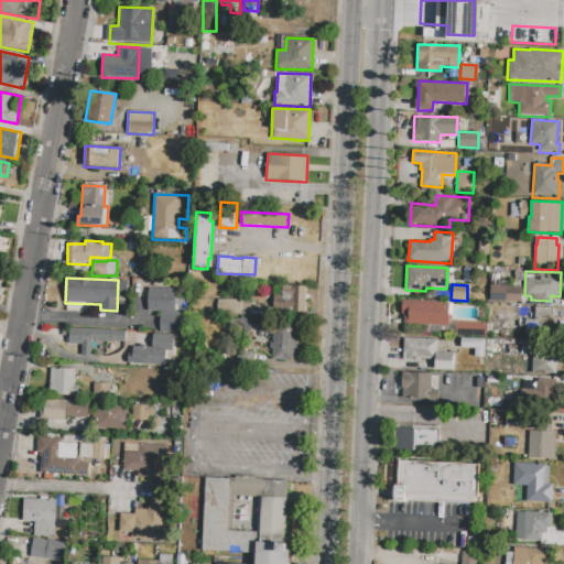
[(306,285),(306,313),(273,313),(273,294),(282,294),(282,285),(306,285)]
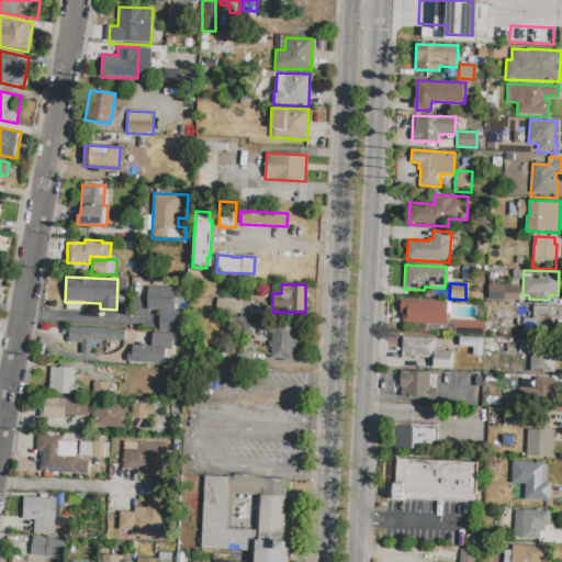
[(489,300),(489,284),(519,285),(518,301),(489,300)]
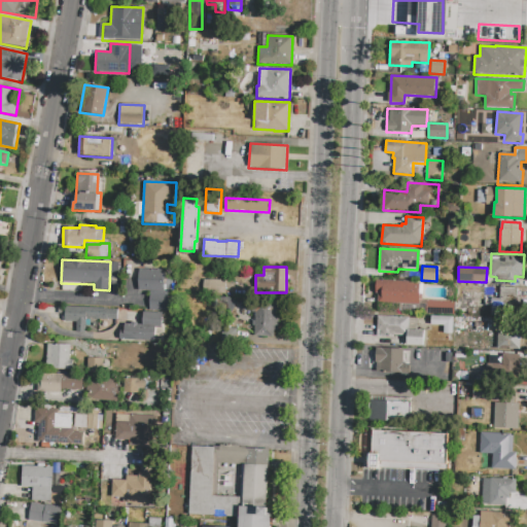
[(138,269),(165,270),(163,312),(148,311),(149,291),(138,291),(138,269)]
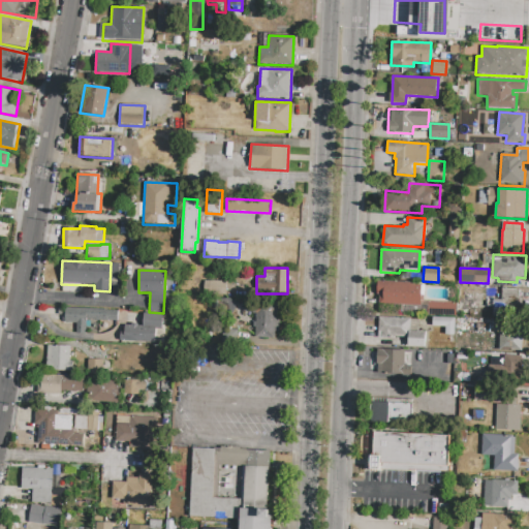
[(204,281),(227,282),(227,296),(203,294),(204,281)]
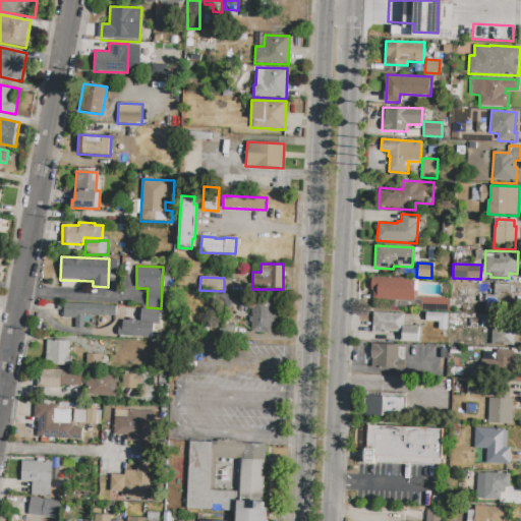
[(372,277),(405,279),(414,280),(413,301),(372,299),(373,290),(371,290),(372,277)]
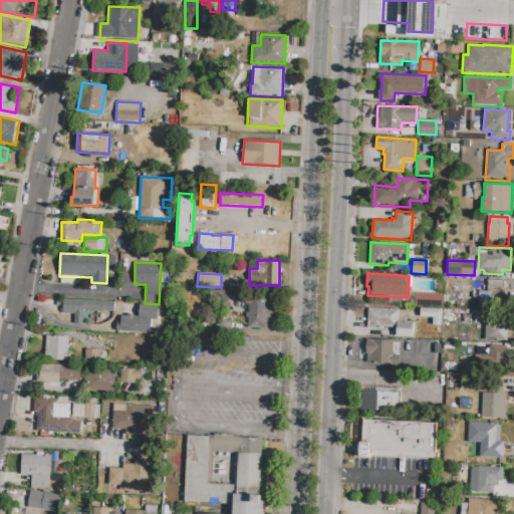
[(505,281),(488,280),(486,298),(504,299),(505,281)]
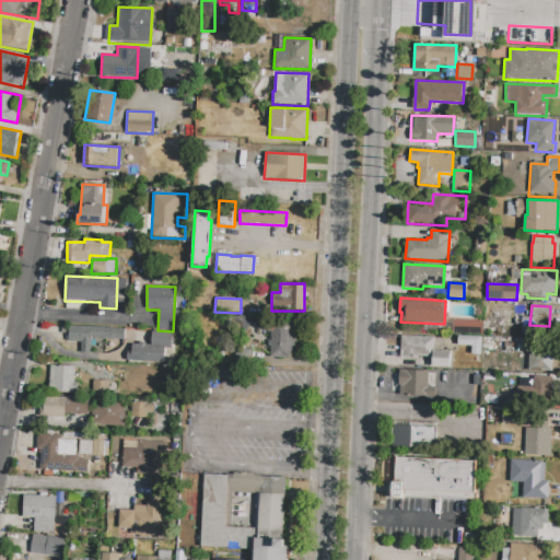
[(270,357),(270,347),(268,347),(268,331),(267,331),(268,319),(298,321),(296,351),(292,351),(292,358),(270,357)]
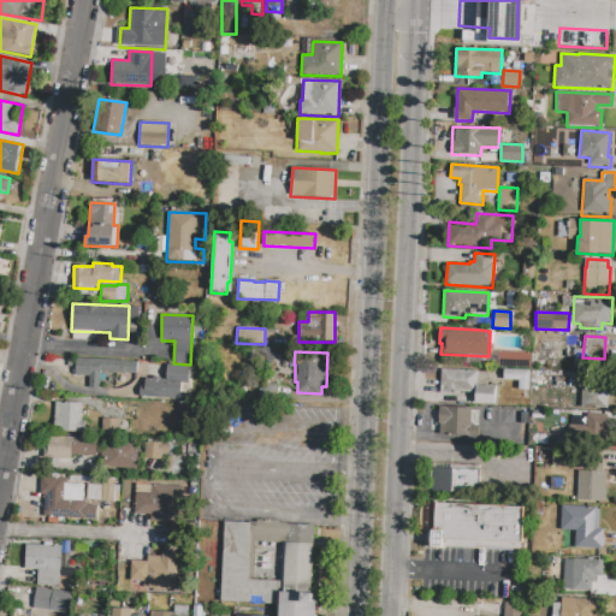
[(76,359),(136,363),(135,374),(101,372),(100,389),(88,388),(89,378),(75,377),(76,359)]
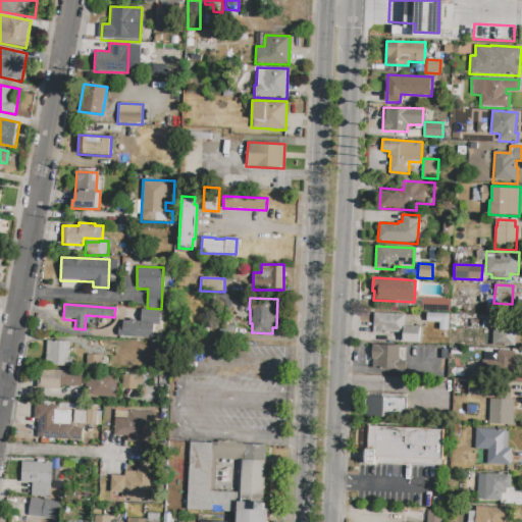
[(118,336),(119,331),(122,331),(123,320),(129,320),(129,319),(136,319),(136,321),(141,321),(142,309),(162,310),(161,337),(118,336)]
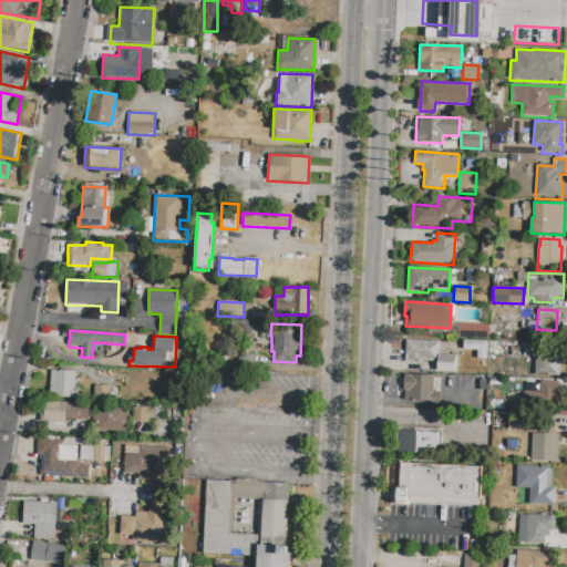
[(405,340),(450,341),(450,354),(456,356),(455,373),(436,372),(437,361),(423,361),(423,363),(404,362),(405,340)]
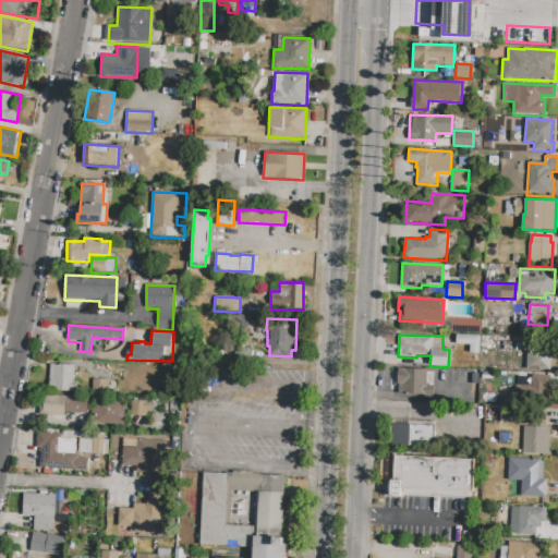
[(457,335),(481,336),(480,355),(469,354),(470,347),(456,346),(457,335)]
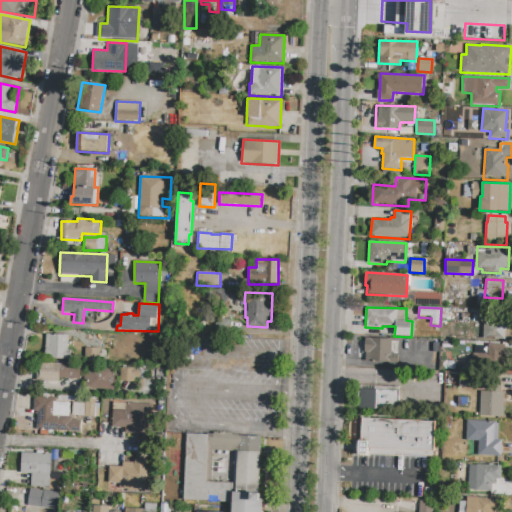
[(483,339),(484,319),(506,320),(506,340),(483,339)]
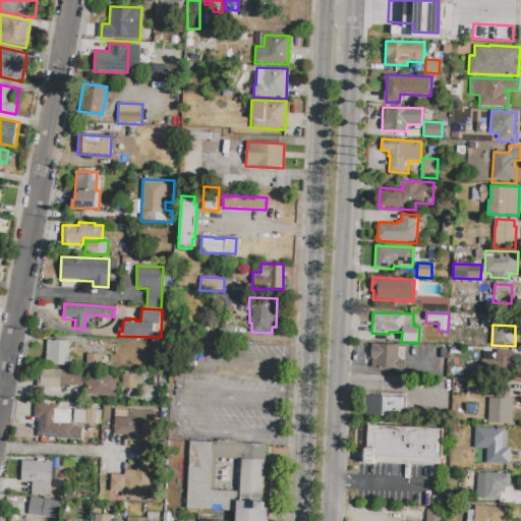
[(47,340),(69,341),(68,366),(45,365),(47,340)]
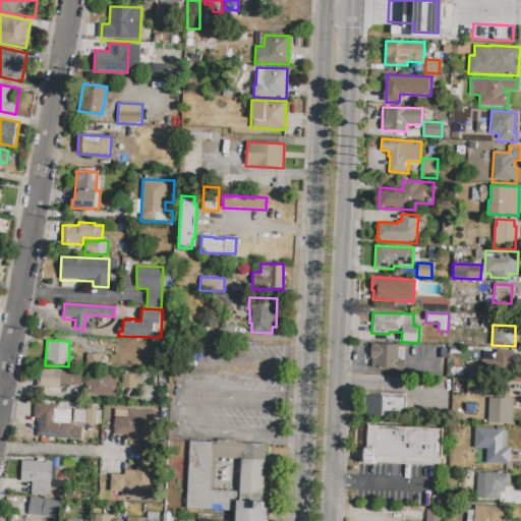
[(371,344),(402,345),(401,369),(371,367),(371,358),(370,358),(371,344)]
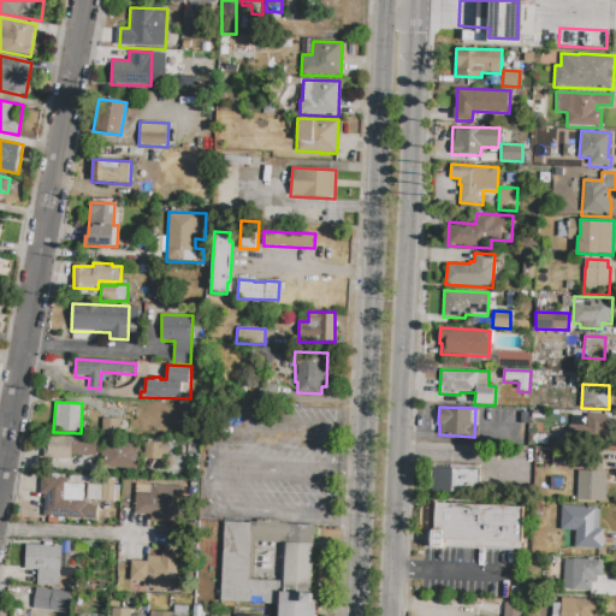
[(606,414),(586,414),(585,437),(606,438),(606,414)]
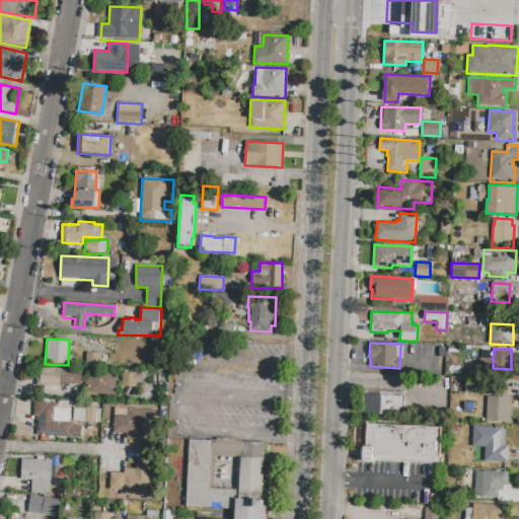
[(85,366),(99,367),(100,353),(85,352),(85,366)]
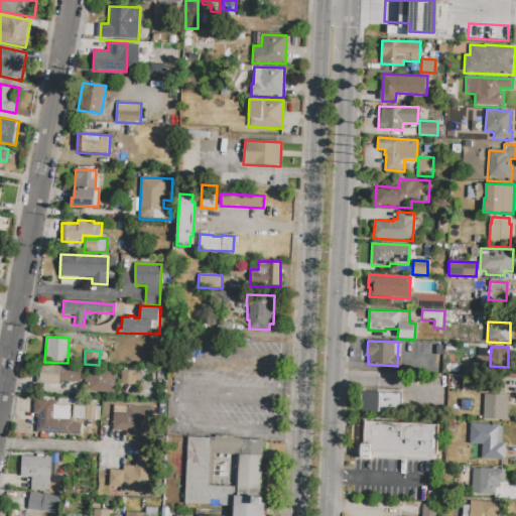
[(38,384),(39,365),(83,367),(82,382),(59,381),(59,385),(38,384)]
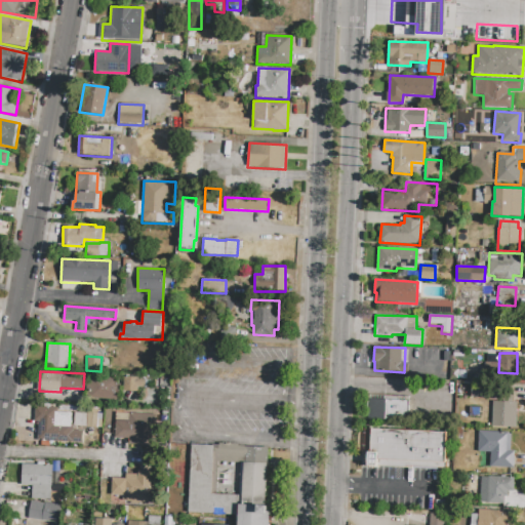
[(119,400),(86,398),(87,384),(90,384),(91,376),(121,377),(119,400)]
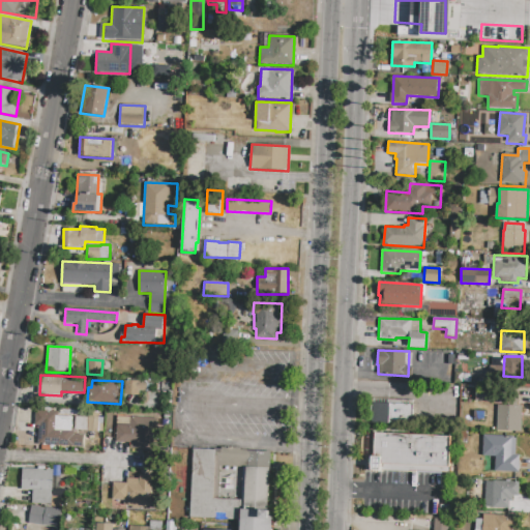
[(125,380),(147,381),(146,396),(124,394),(125,380)]
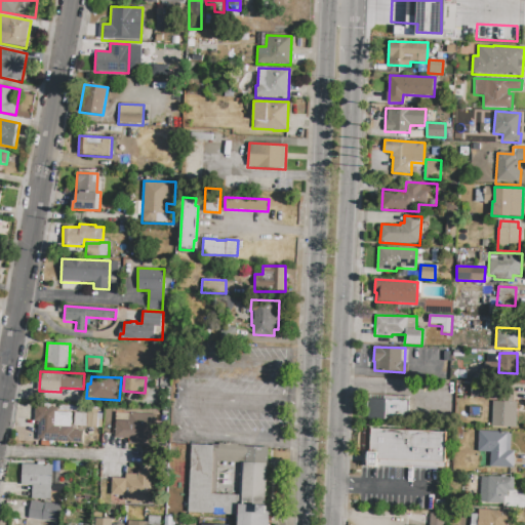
[(472,398),(473,379),(515,381),(514,401),(472,398)]
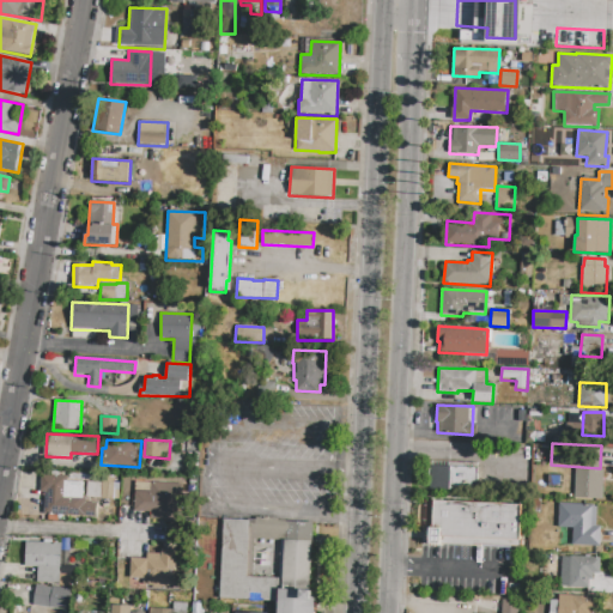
[(430,462),(477,463),(475,491),(429,490),(430,462)]
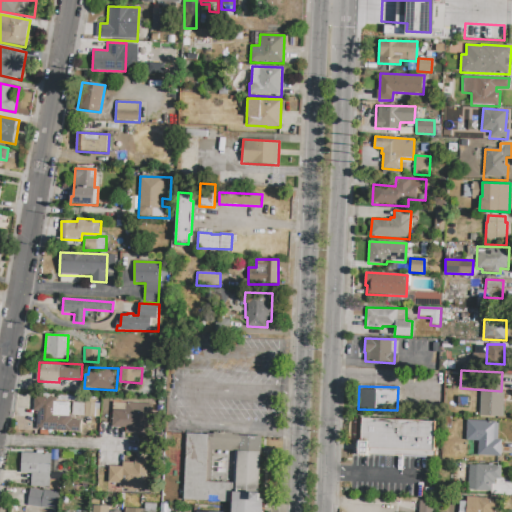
[(480,391),(503,392),(502,417),(479,416),(480,391)]
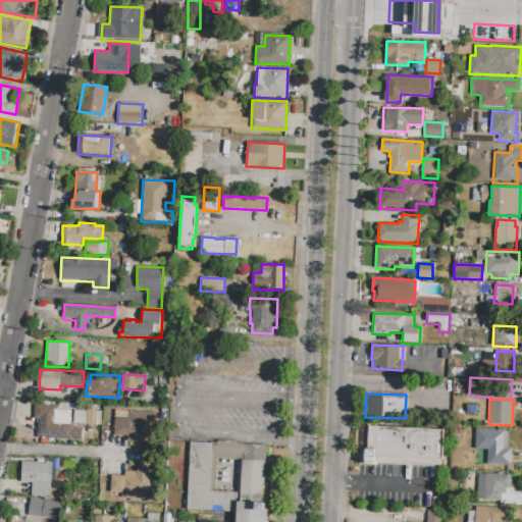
[(38,437),(39,419),(34,418),(35,404),(57,405),(57,410),(71,411),(70,421),(73,421),(73,427),(83,428),(82,440),(38,437)]
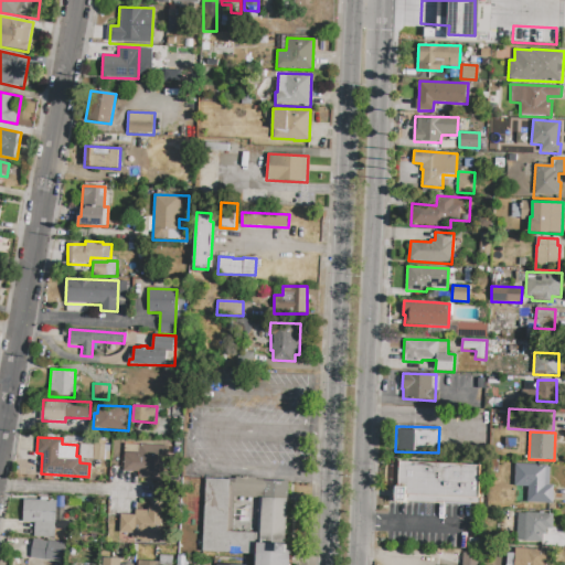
[(125,444),(161,446),(159,481),(138,480),(138,471),(123,471),(125,444)]
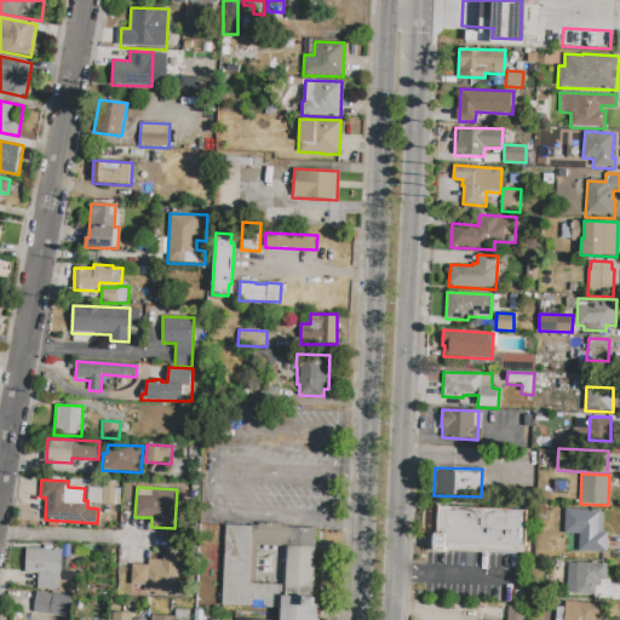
[(438,506),(529,511),(527,555),(435,550),(435,534),(437,534),(438,506)]
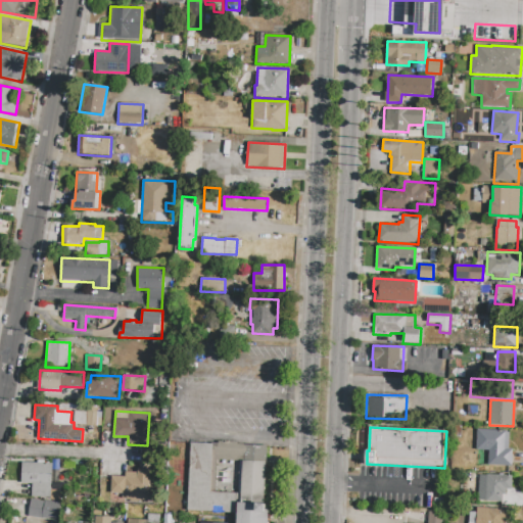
[(477,430),(509,431),(508,448),(513,448),(512,466),(488,465),(488,450),(476,449),(477,430)]
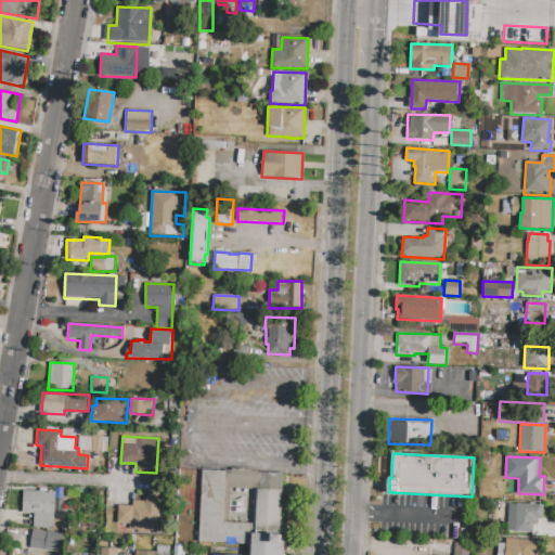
[(202,470),(231,472),(231,468),(252,468),(252,472),(282,473),(280,534),(253,533),(252,543),(198,541),(202,470)]
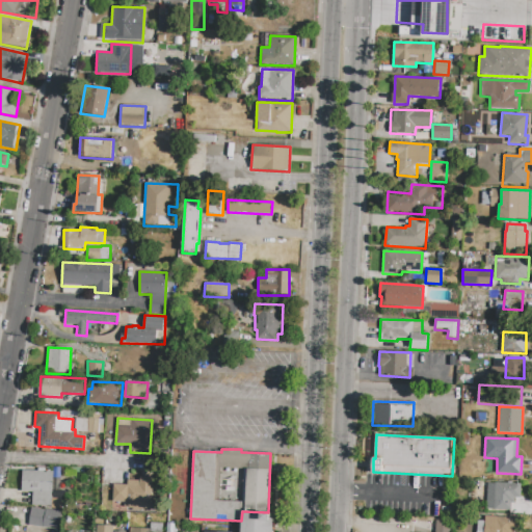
[(22,470),(53,472),(51,507),(32,506),(32,493),(21,491),(22,470)]
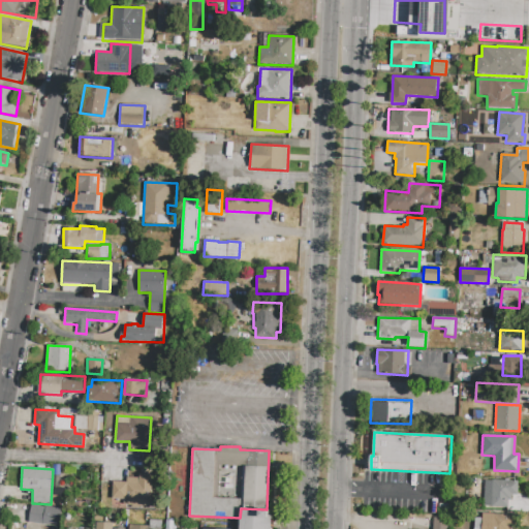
[(151,474),(151,506),(124,506),(124,499),(113,499),(113,483),(127,483),(127,478),(138,478),(138,474),(151,474)]
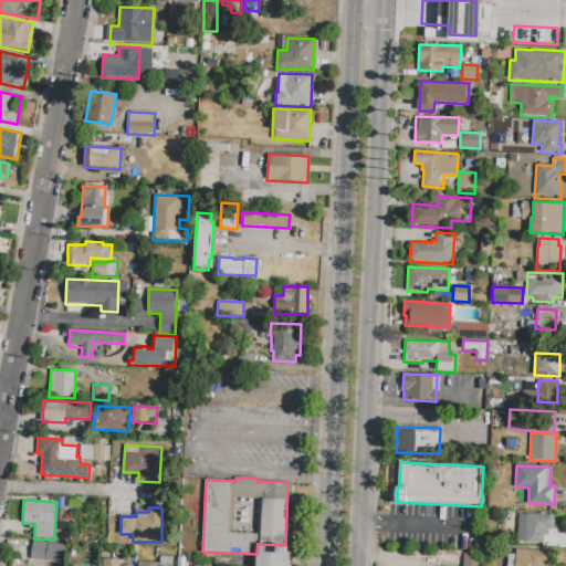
[(520,513),(554,515),(554,531),(547,530),(547,544),(519,543),(520,513)]
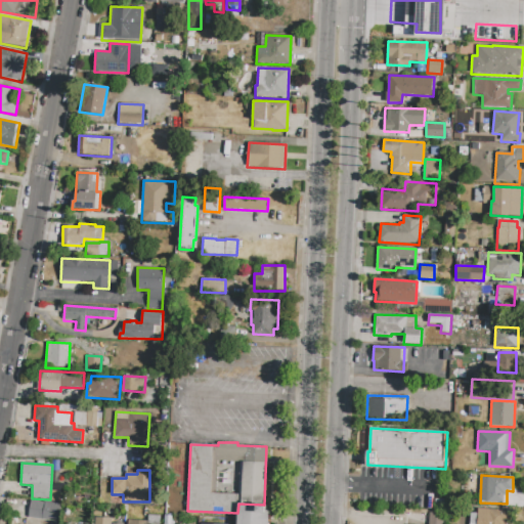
[(31,500),(44,503),(44,501),(62,504),(59,523),(28,518),(31,500)]
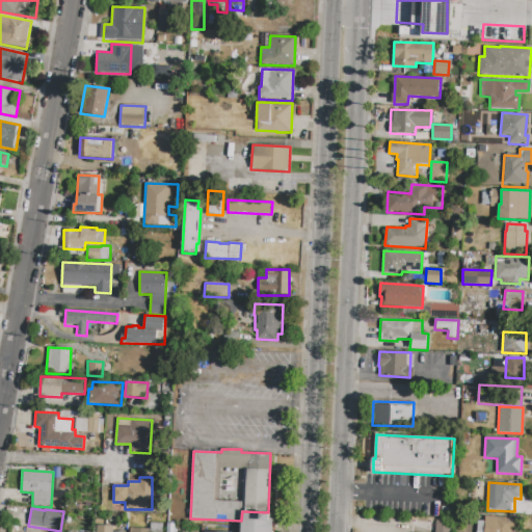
[(242,511),(268,512),(271,512),(271,517),(273,517),(273,531),(240,531),(241,521),(242,511)]
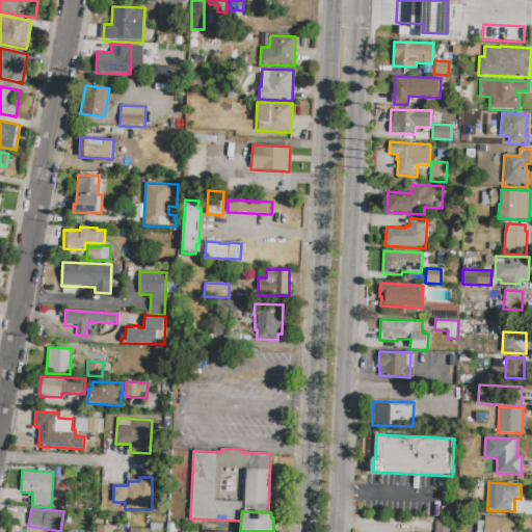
[(483,531),(484,516),(519,517),(517,531),(513,530),(513,531),(483,531)]
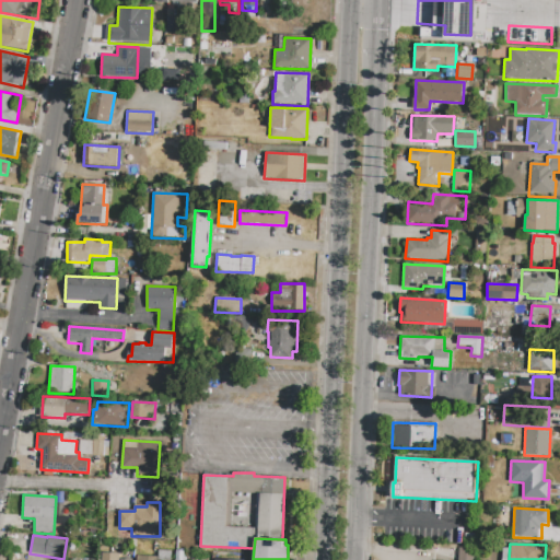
[(457,559),(458,548),(475,549),(474,559),(457,559)]
